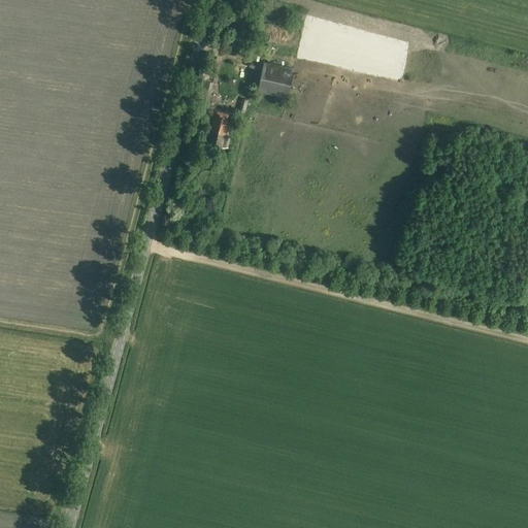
[(295,68),(264,62),(258,92),(289,98),(295,68)]
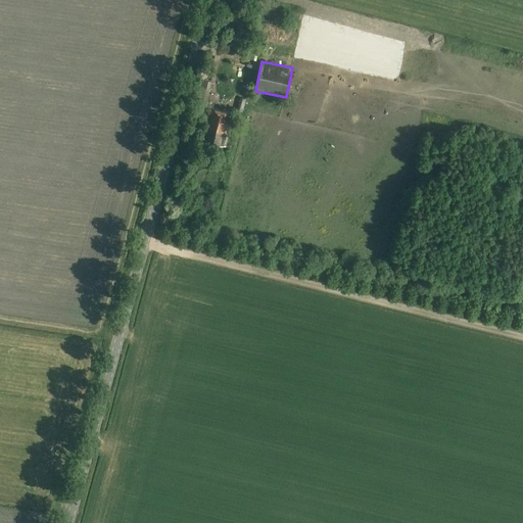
[(242,111),(245,99),(240,98),(237,110),(242,111)]
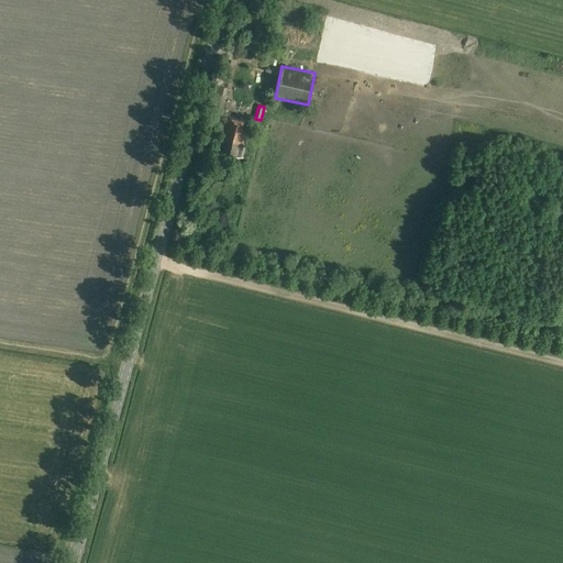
[(216,151),(243,157),(252,121),(224,114),(216,151)]
